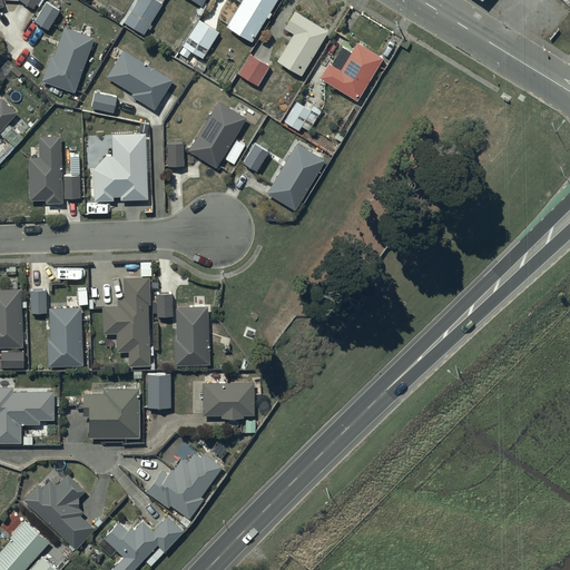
[(144,33),(161,3),(156,0),(136,0),(124,22),(144,33)]
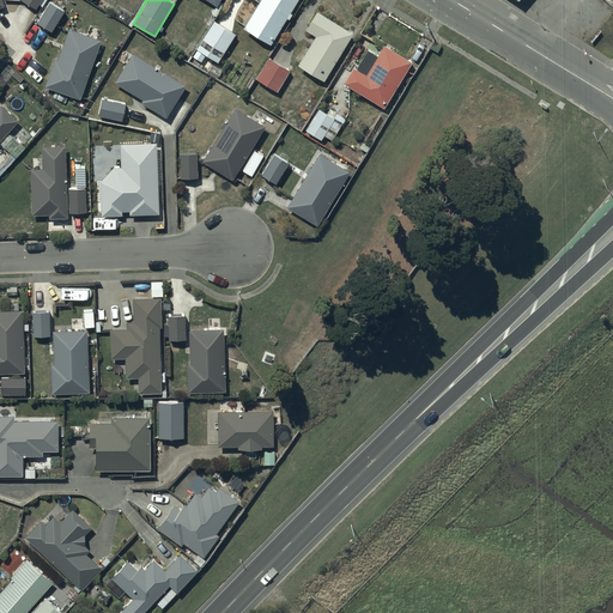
[(218,4),(220,0),(207,0),(217,6),(212,14),(216,17),(222,6),(218,4)]
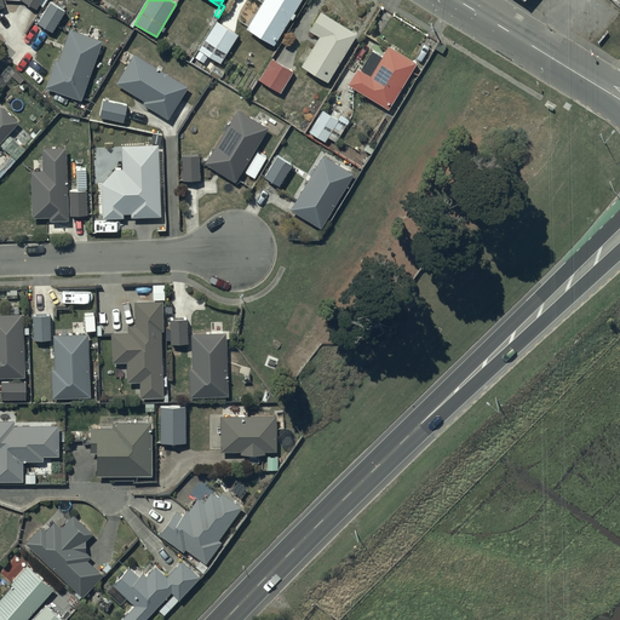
[(274,45),(300,0),(258,0),(262,3),(247,28),(274,45)]
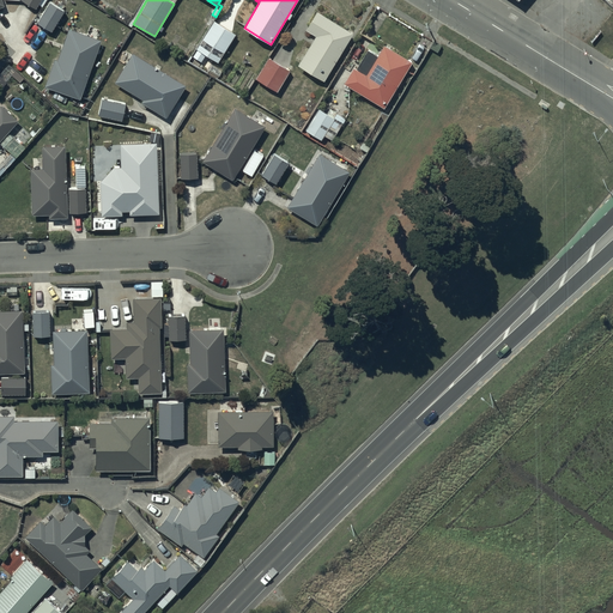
[(65,10),(50,1),(38,23),(52,30),(65,10)]
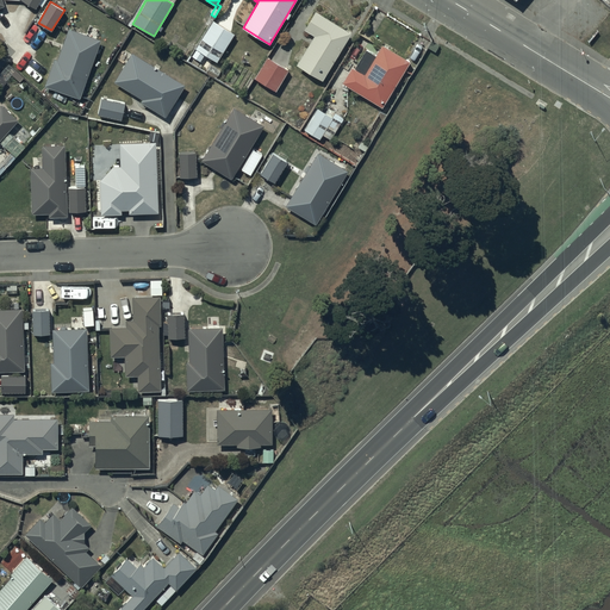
[(322,80),(352,32),(316,11),(305,29),(315,35),(297,64),(322,80)]
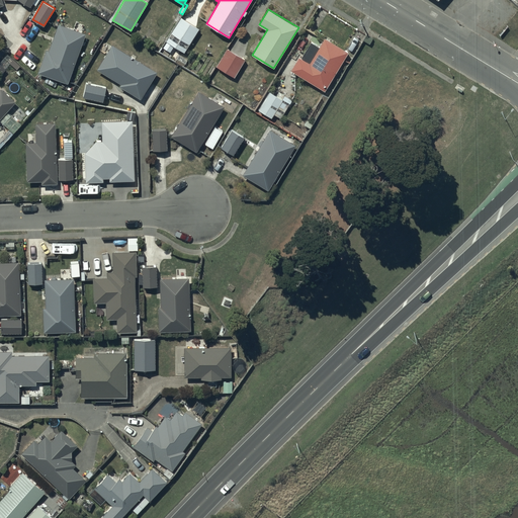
[(184,52),(199,28),(180,16),(166,40),(184,52)]
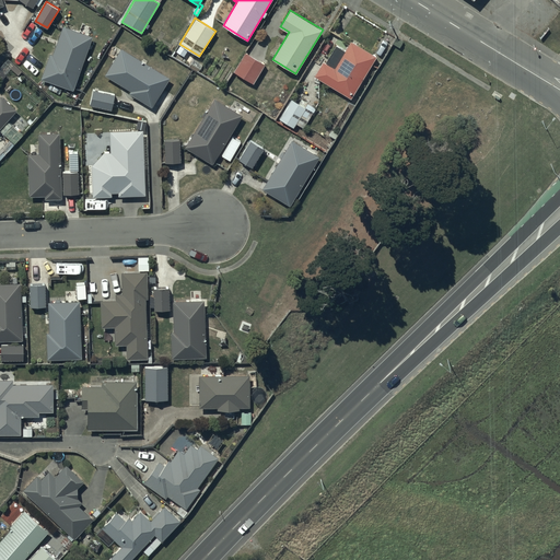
[(73,90),(92,36),(63,26),(53,55),(49,54),(41,79),(73,90)]
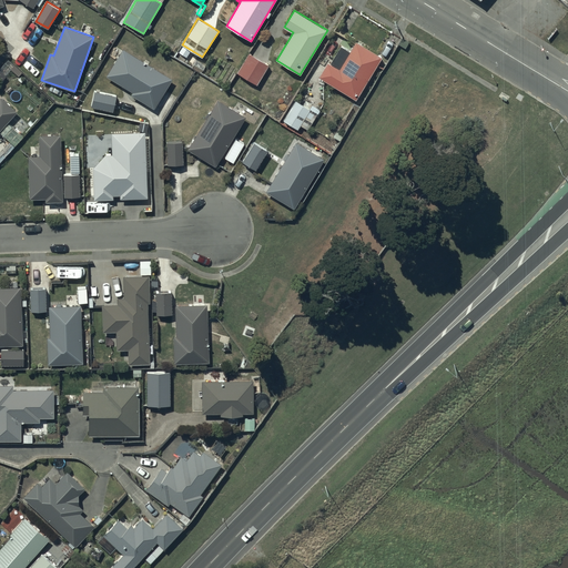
[(356,100),(382,57),(355,42),(350,51),(341,46),(331,64),(328,62),(320,78),(356,100)]
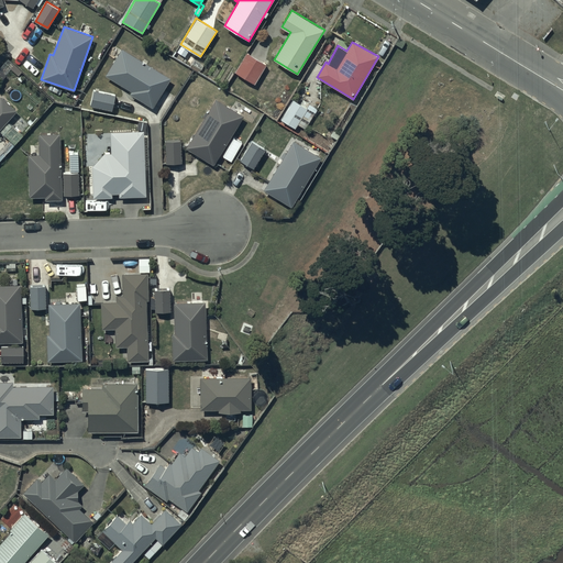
[(170,77),(122,48),(107,76),(131,90),(130,94),(153,107),(170,77)]
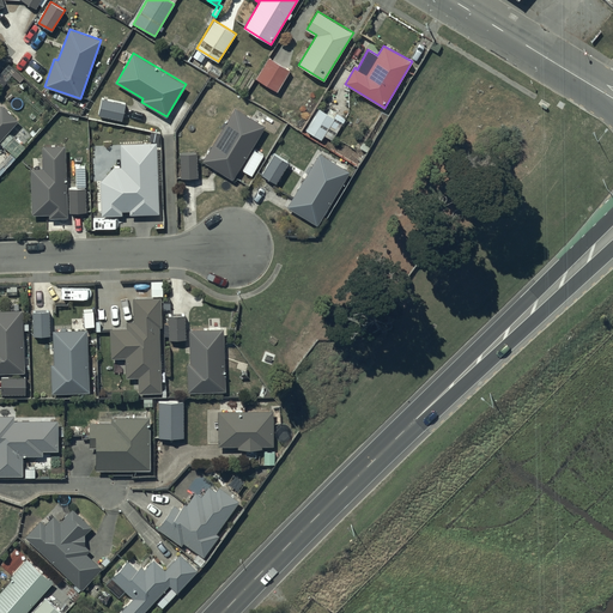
[(290,71),(269,58),(256,78),(277,91),(290,71)]
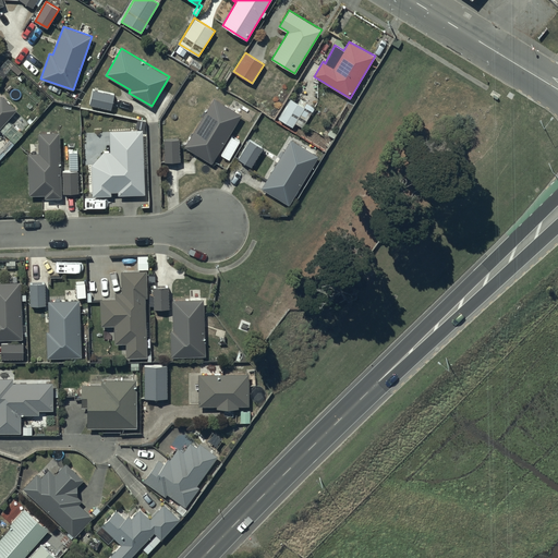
[(114,94),(93,88),(89,104),(110,109),(114,94)]
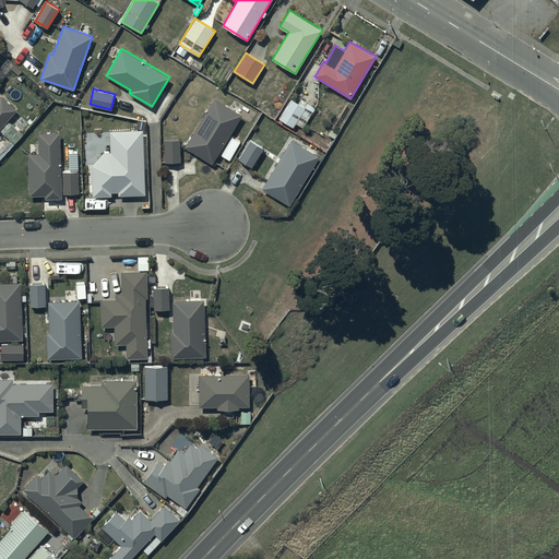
[(0,127),(16,109),(1,96),(0,97),(0,127)]
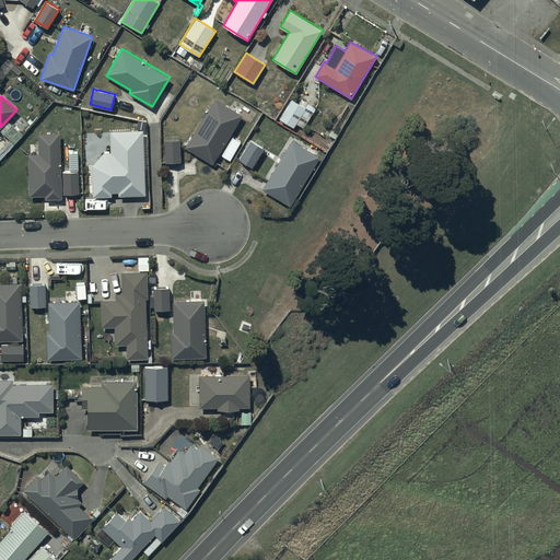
[(242,115),(216,98),(185,148),(212,164),(242,115)]
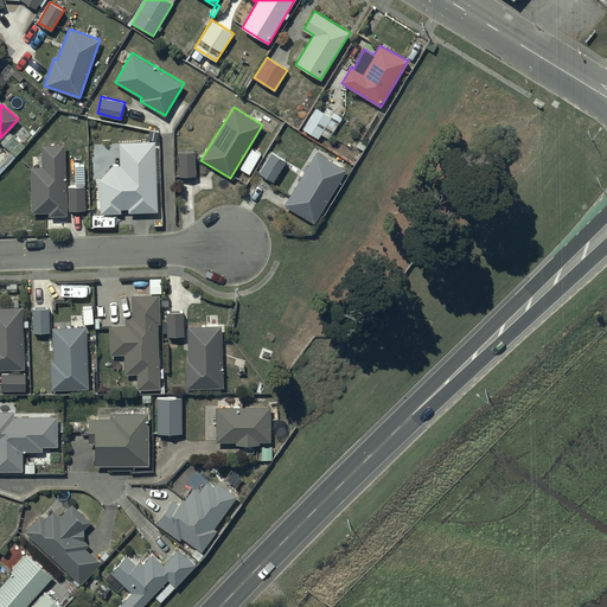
[(331,117),(317,108),(304,129),(319,138),(321,134),(328,139),(339,123),(331,117)]
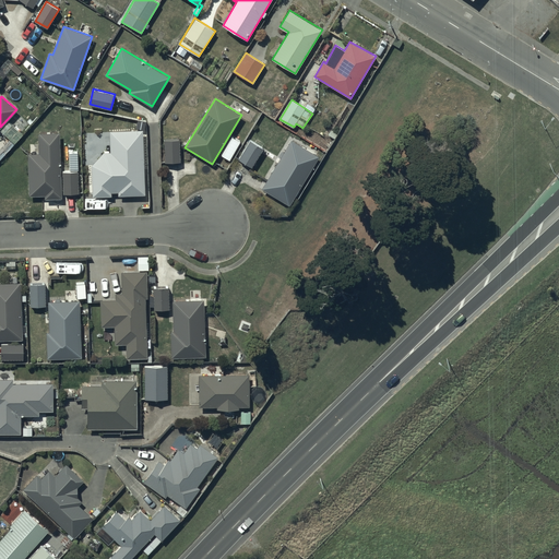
[(145,194),(142,129),(110,131),(110,152),(104,153),(92,165),(93,197),(111,195),(111,192),(119,192),(119,195),(145,194)]
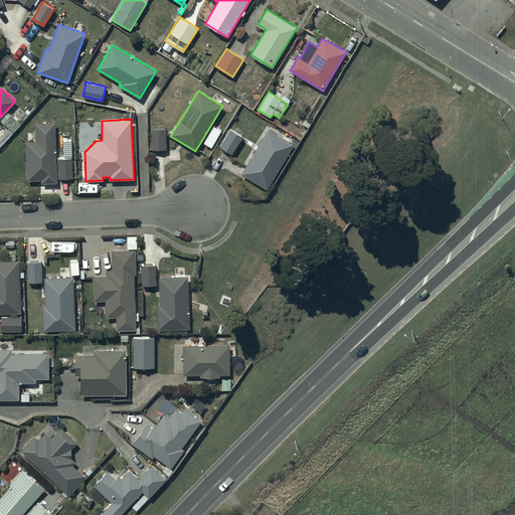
[(56,182),(55,122),(35,123),(36,141),(26,142),(27,180),(41,179),(41,183),(56,182)]
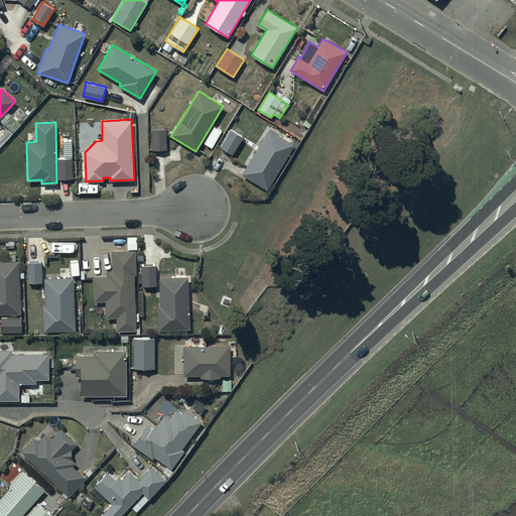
[(165,149),(165,128),(152,129),(152,149),(165,149)]
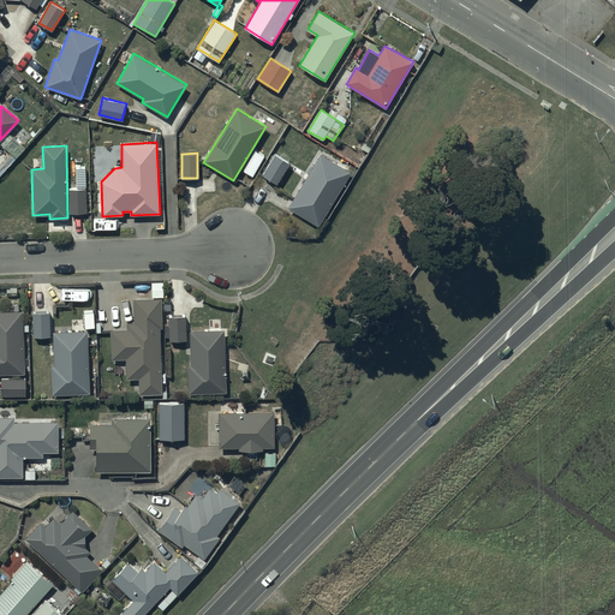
[(290,163),(275,154),(263,175),(278,184),(290,163)]
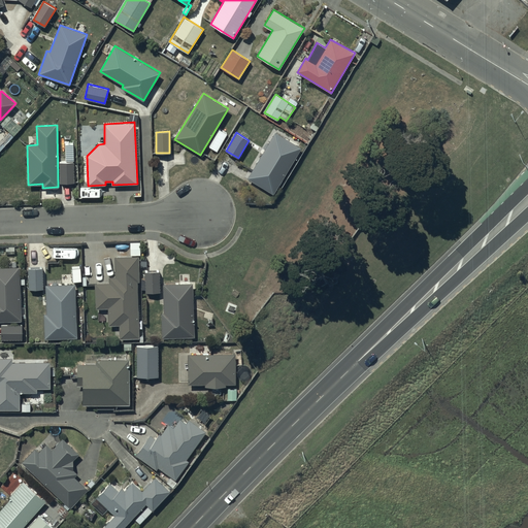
[(274,194),(301,147),(275,132),(248,177),(274,194)]
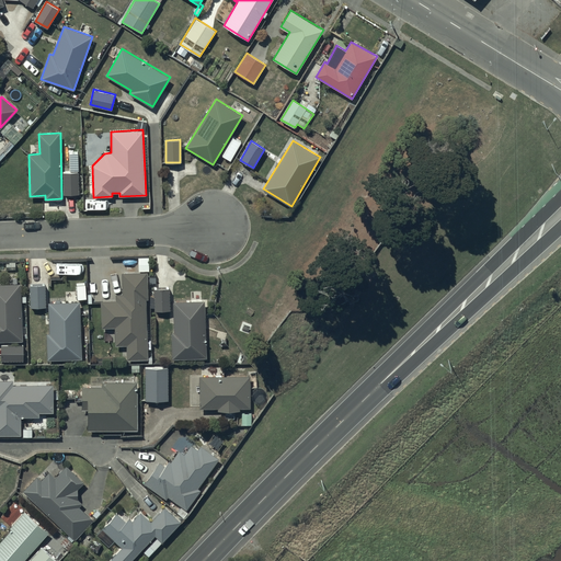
[(79,171),(63,171),(64,194),(79,194),(79,171)]
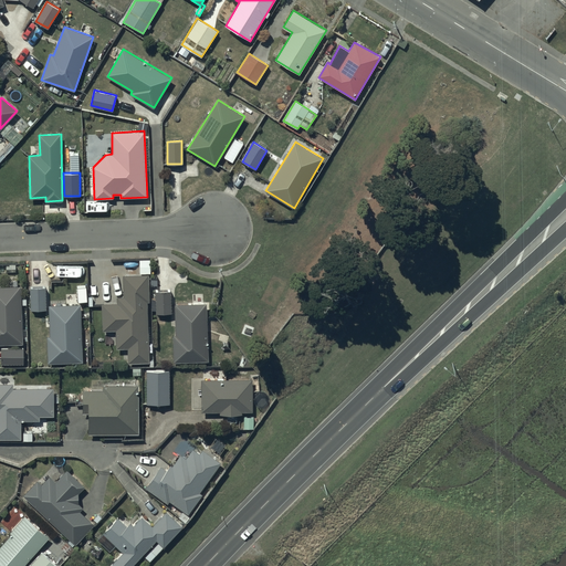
[(148,362),(147,301),(149,301),(149,274),(123,275),(124,296),(117,296),(117,303),(102,304),(103,331),(116,331),(116,348),(128,348),(128,363),(148,362)]
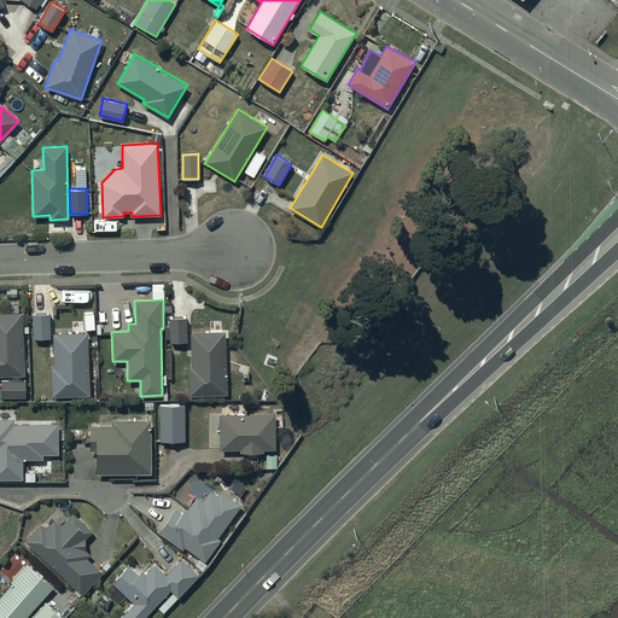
[(0,375),(24,375),(23,313),(0,313),(0,375)]
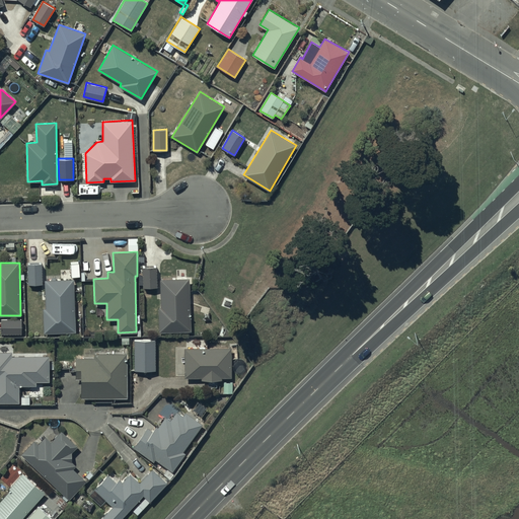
[(43,283),(42,264),(28,264),(28,284),(43,283)]
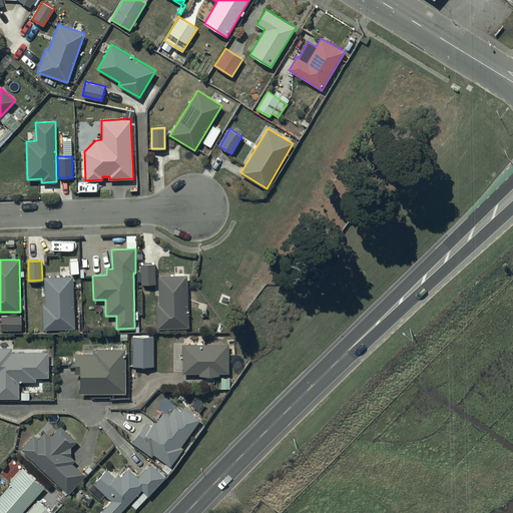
[(155,264),(141,264),(141,284),(155,284),(155,264)]
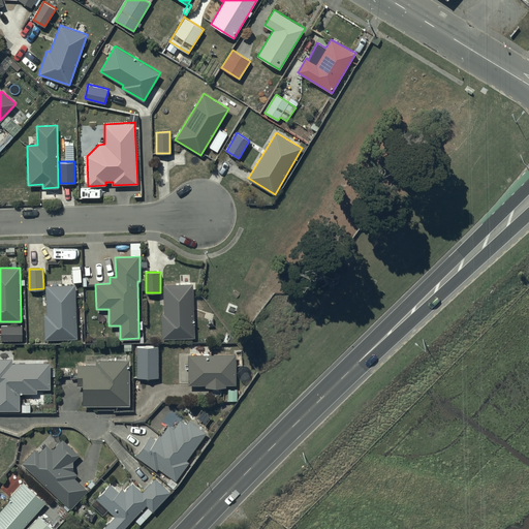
[(194,338),(193,284),(193,283),(164,283),(164,313),(161,313),(162,338),(194,338)]
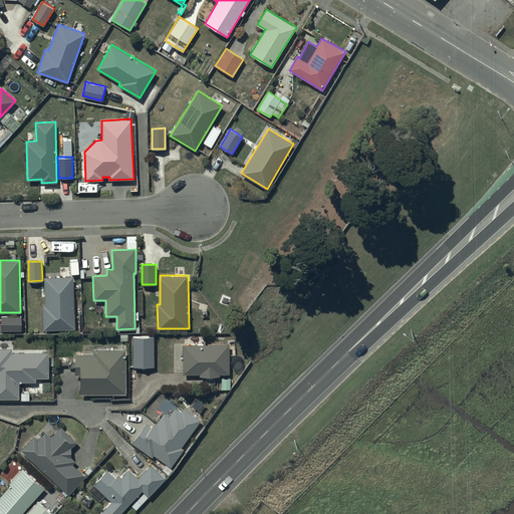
[(74,329),(73,276),(45,277),(45,306),(42,306),(43,330),(74,329)]
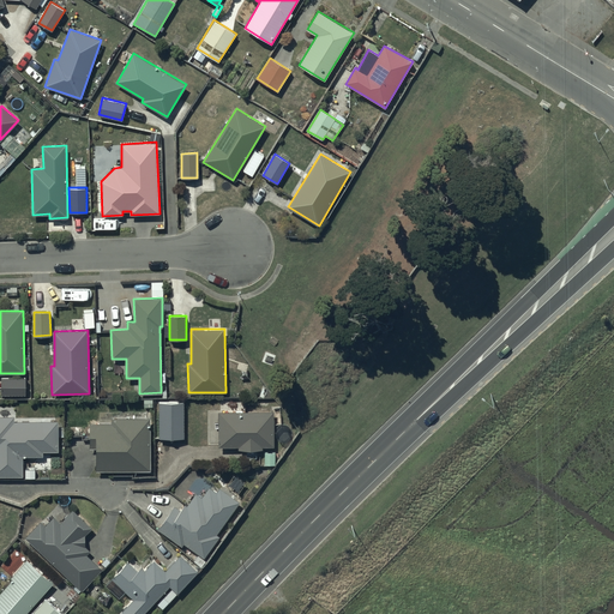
[(25,377),(1,377),(1,395),(25,395),(25,377)]
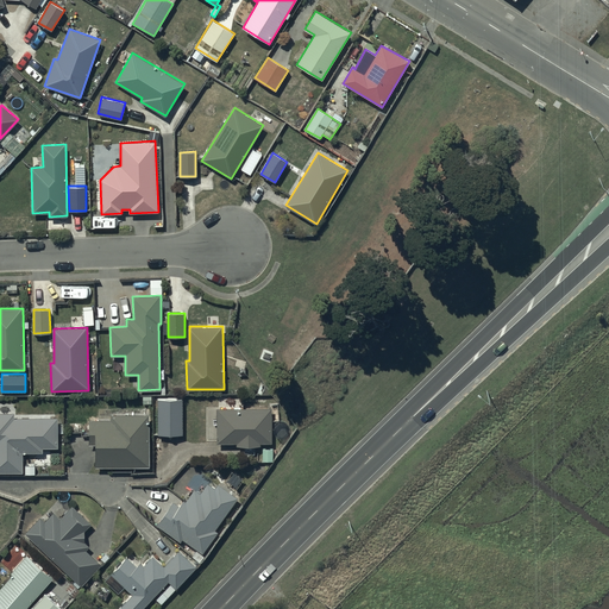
[(271,443),(271,408),(217,408),(217,443),(237,443),(237,446),(261,446),(261,443),(271,443)]
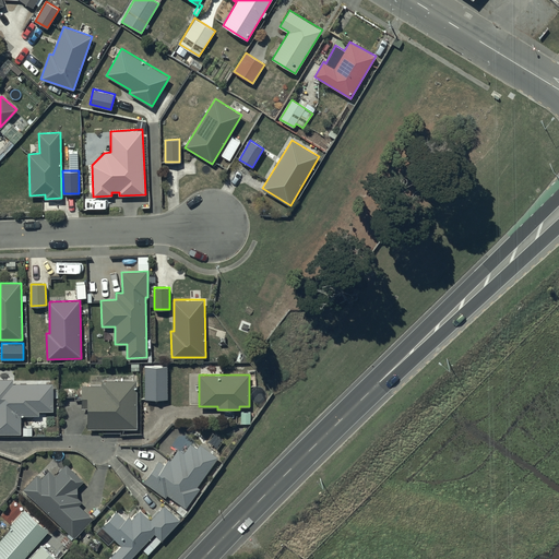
[(0,433),(20,433),(20,415),(39,415),(39,411),(54,411),(54,383),(13,383),(13,380),(0,379),(0,433)]
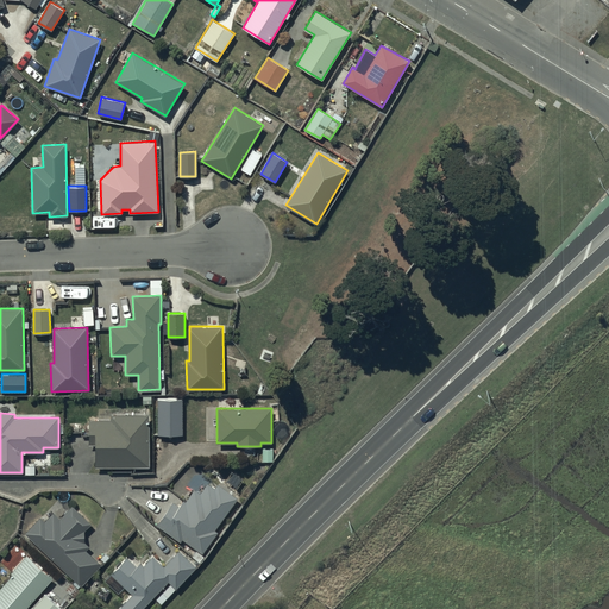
[(149,466),(149,414),(112,414),(112,420),(89,420),(89,445),(95,445),(96,466),(149,466)]
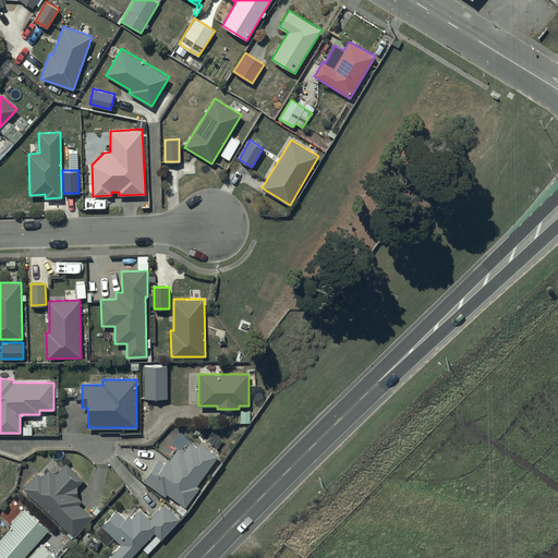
[(197,486),(217,457),(199,445),(197,448),(190,444),(184,452),(178,448),(170,460),(168,459),(165,464),(158,460),(144,481),(167,497),(168,495),(186,507),(199,487),(197,486)]
